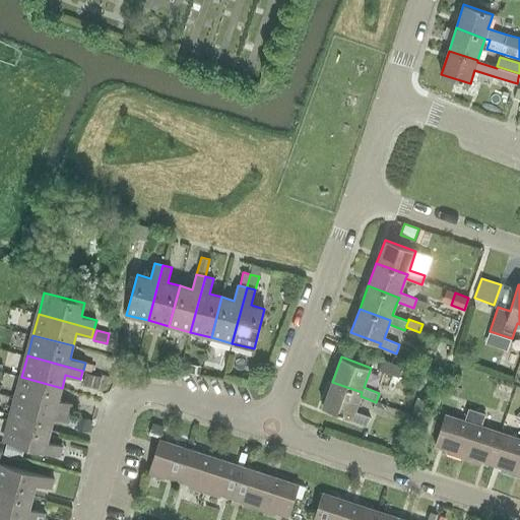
[(403,368),(382,360),(378,371),(399,378),(403,368)]
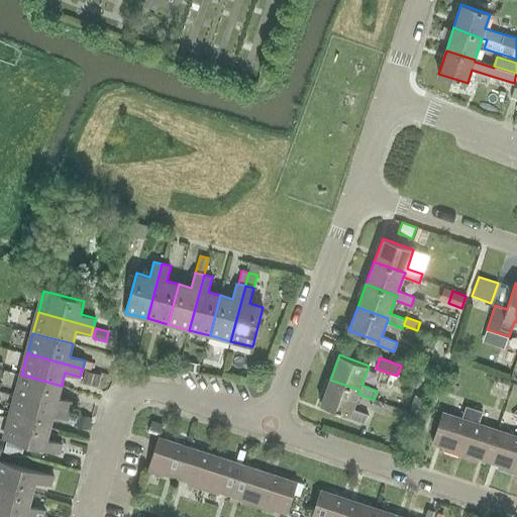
[(442,362),(433,358),(429,370),(437,374),(442,362)]
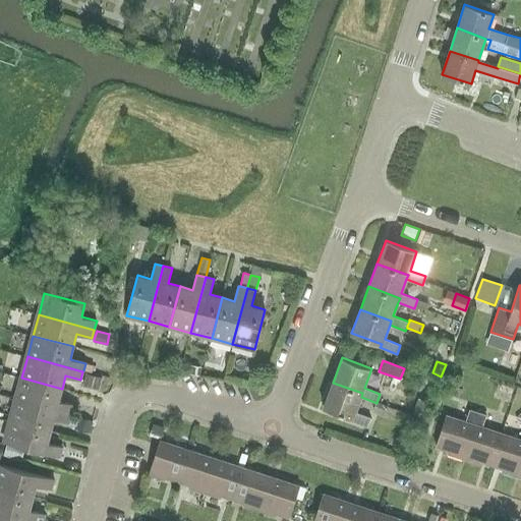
[(85,363),(83,370),(91,372),(93,372),(95,365),(93,364),(85,363)]
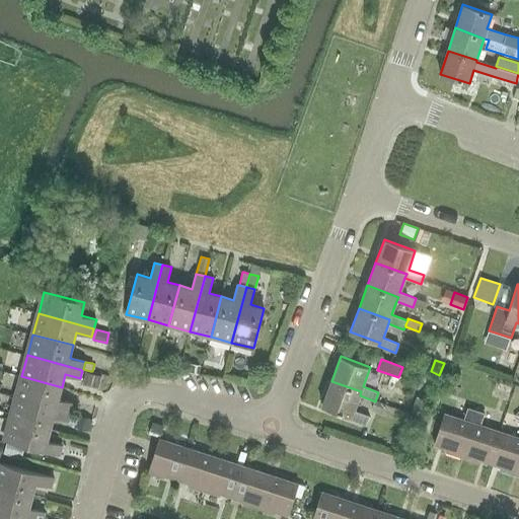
[(191,363),(189,372),(200,374),(201,365),(191,363)]
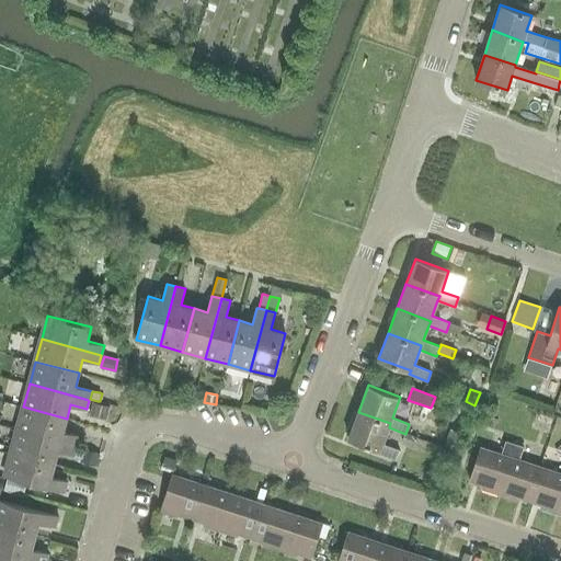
[(91,401),(88,414),(107,420),(111,407),(98,403),(91,401)]
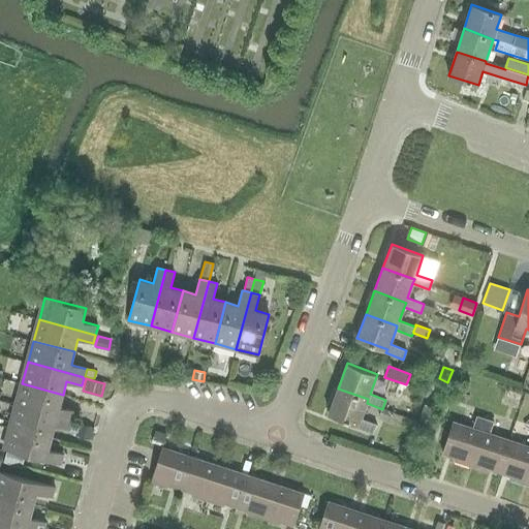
[(17,405),(72,419),(75,411),(60,407),(63,395),(22,383),(17,405)]
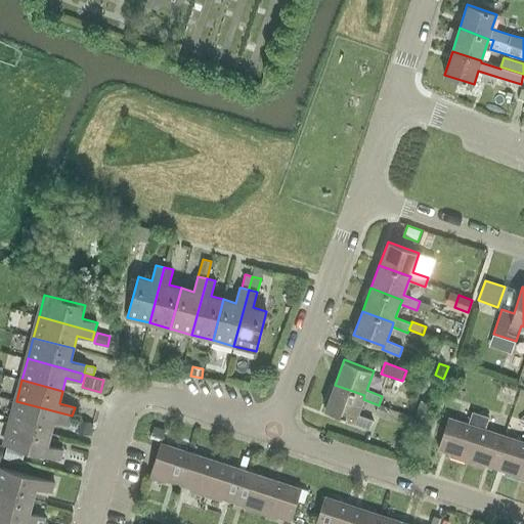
[(364,395),(335,385),(325,409),(354,420),(353,423),(369,429),(373,421),(357,415),(363,399),(364,395)]
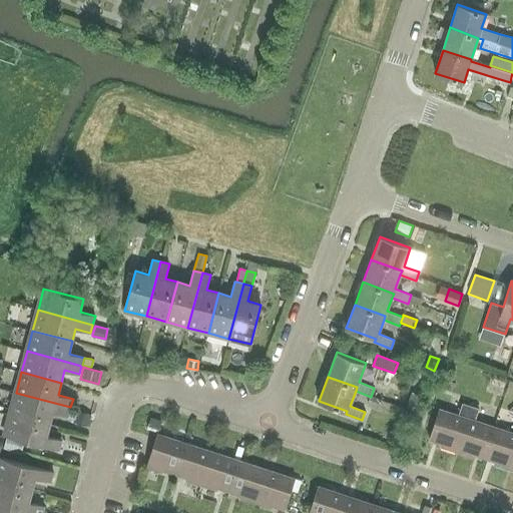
[(10,413),(50,424),(53,412),(68,416),(70,407),(16,393),(10,413)]
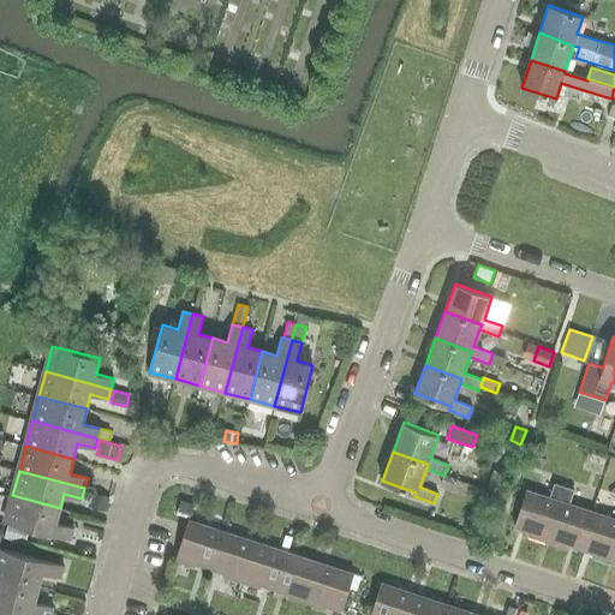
[(508,476),(495,472),(489,490),(503,494),(508,476)]
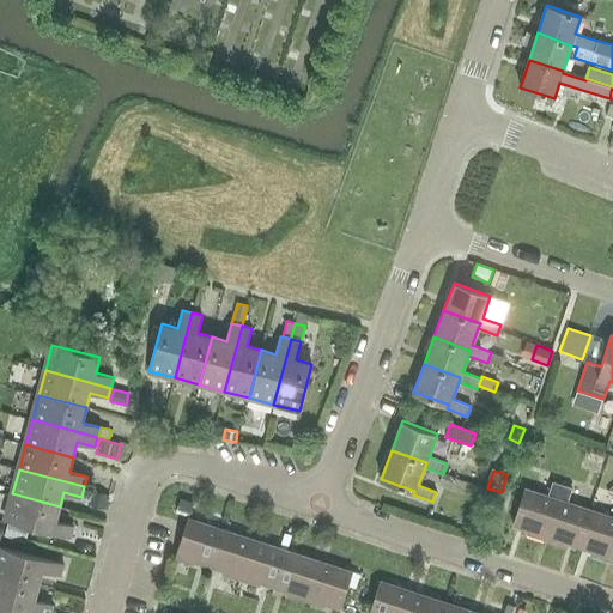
[(526,533),(545,539),(563,485),(552,481),(547,496),(525,489),(513,525),(527,529),(526,533)]
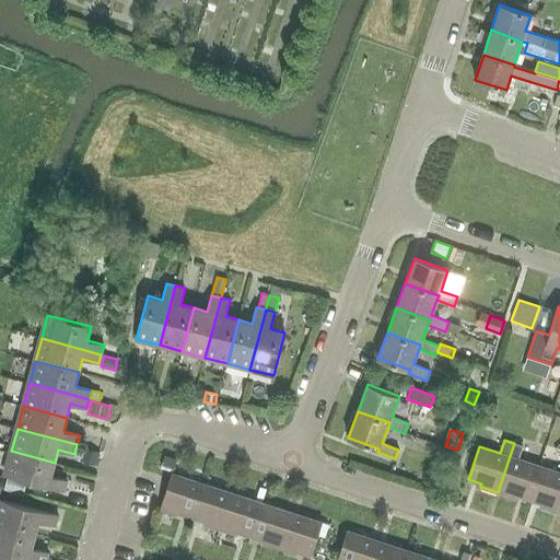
[(516,494),(528,499),(539,466),(518,459),(523,446),(514,443),(498,492),(514,498),(516,494)]
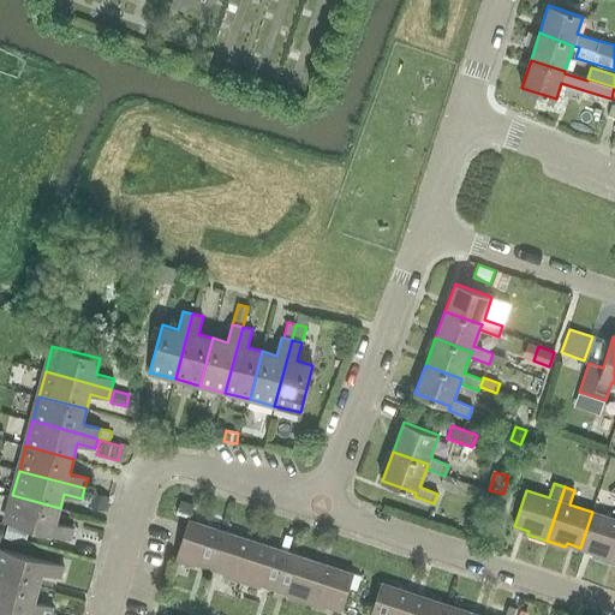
[(91,501),(90,507),(107,511),(111,496),(94,491),(91,501)]
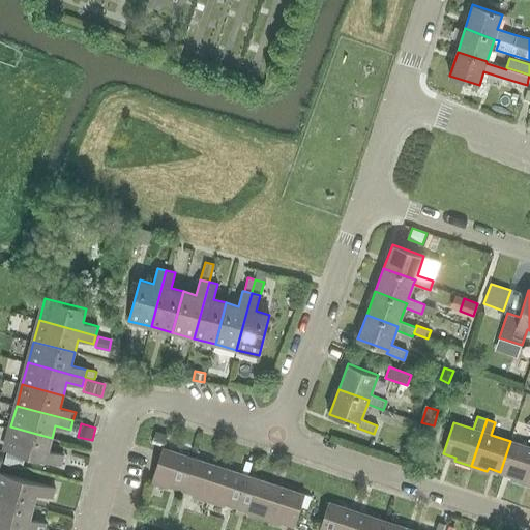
[(48,450),(52,438),(10,427),(4,449),(8,449),(26,454),(61,464),(64,454),(48,450)]
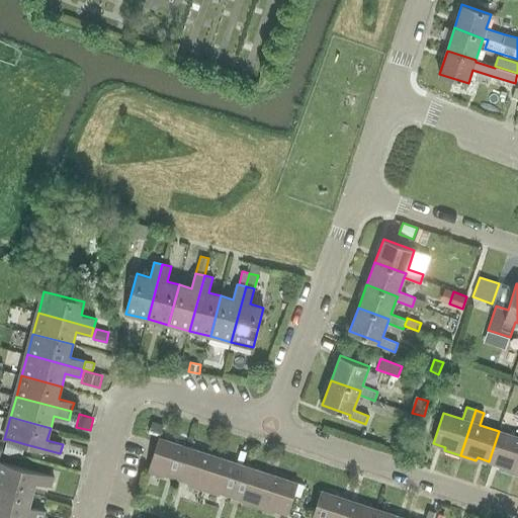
[(154,422),(150,432),(160,435),(164,426),(154,422)]
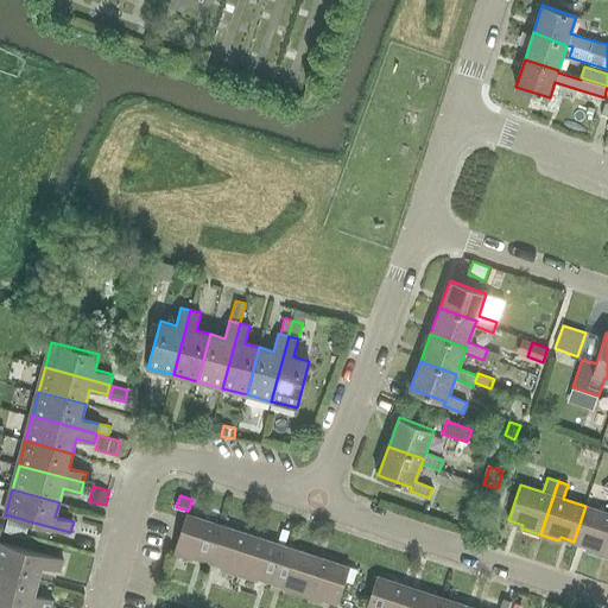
[(587,550),(605,556),(607,546),(607,512),(607,513),(586,506),(574,542),(588,545),(587,550)]
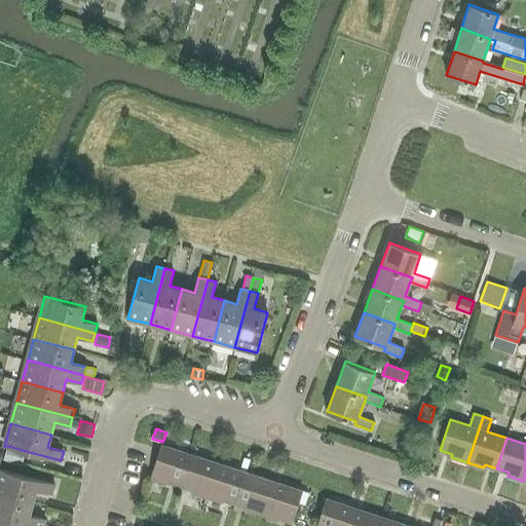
[(180,486),(190,454),(161,445),(150,479),(166,484),(167,482),(180,486)]
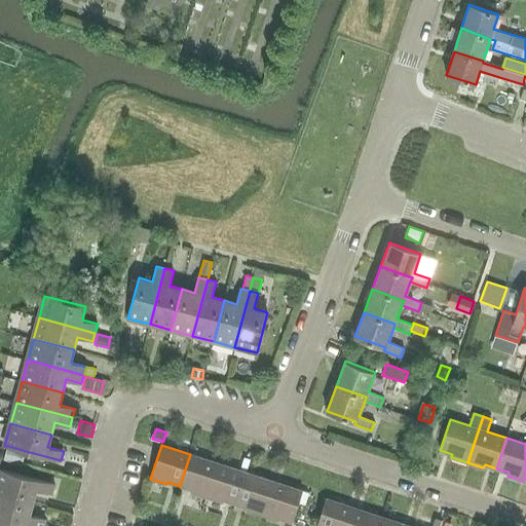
[(8,446),(4,458),(23,463),(26,451),(8,446)]
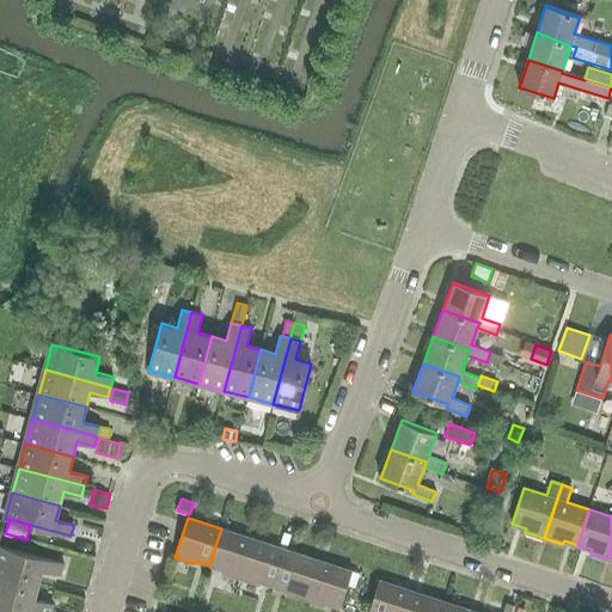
[(240,579),(254,539),(221,528),(209,565),(222,570),(222,573),(240,579)]
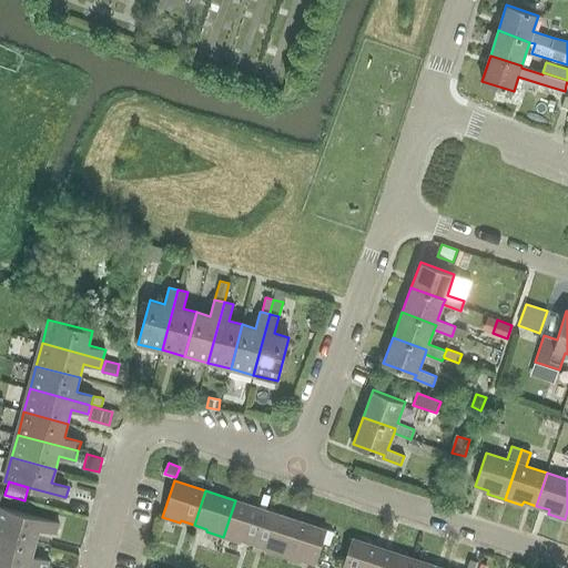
[(254,545),(265,510),(235,500),(223,537),(241,543),(241,540),(254,545)]
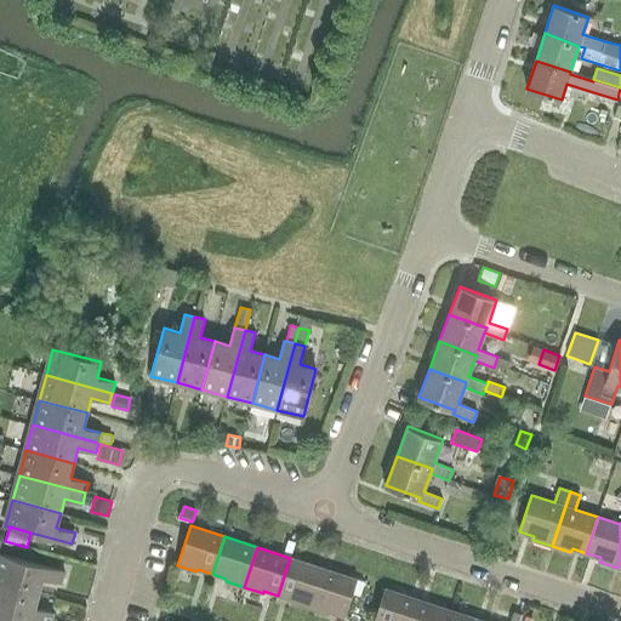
[(0,581),(39,592),(44,577),(62,582),(64,571),(0,554),(0,581)]
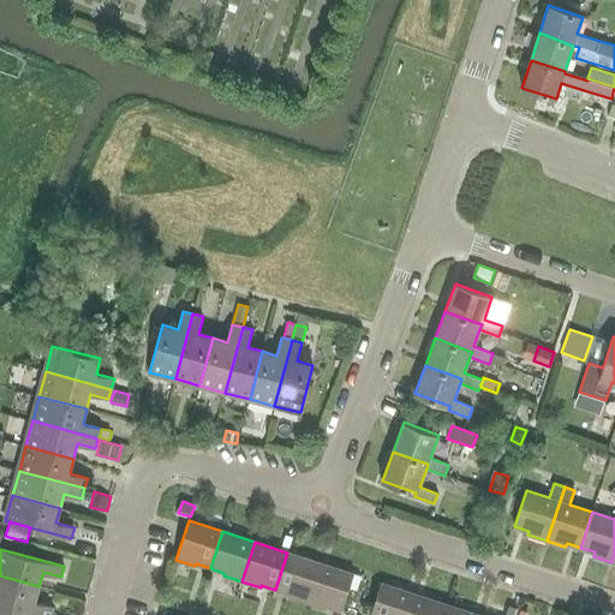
[(308,603),(321,563),(287,553),(275,590),(290,595),(288,597),(308,603)]
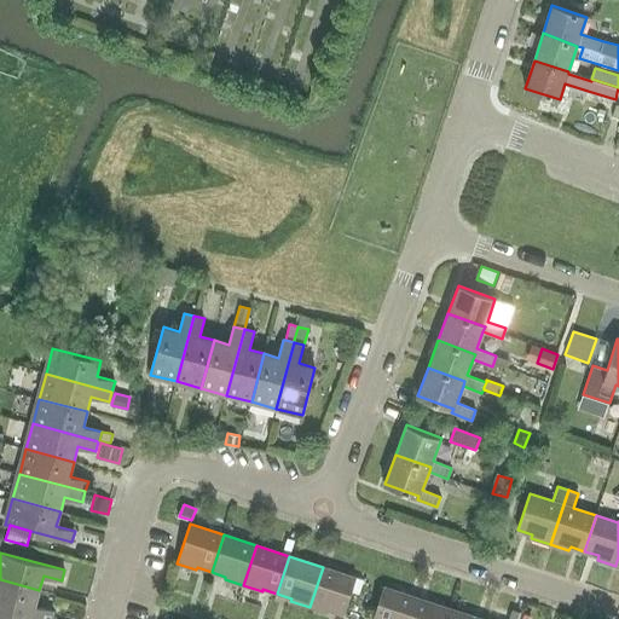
[(357,578),(323,567),(310,607),(328,613),(329,611),(343,615),(357,578)]
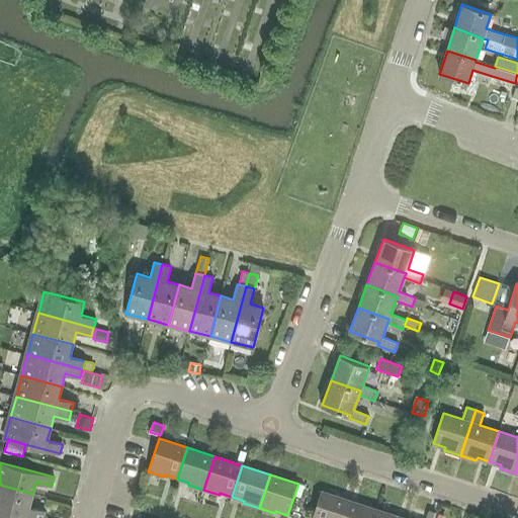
[(0,507),(38,517),(42,517),(45,511),(29,507),(32,494),(0,485),(0,507)]
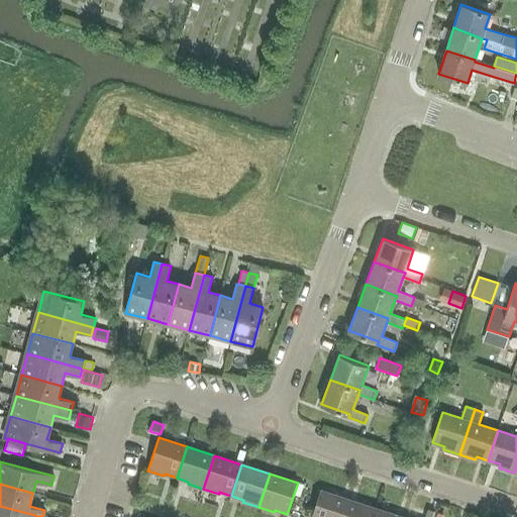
[(342,516),(348,499),(320,490),(311,516),(342,516)]
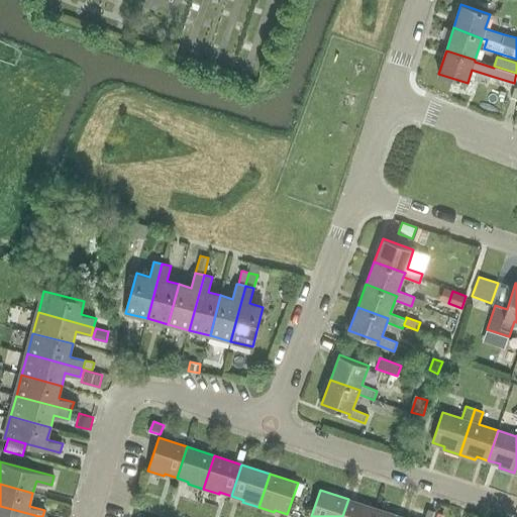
[(373,516),(376,508),(348,499),(342,516),(373,516)]
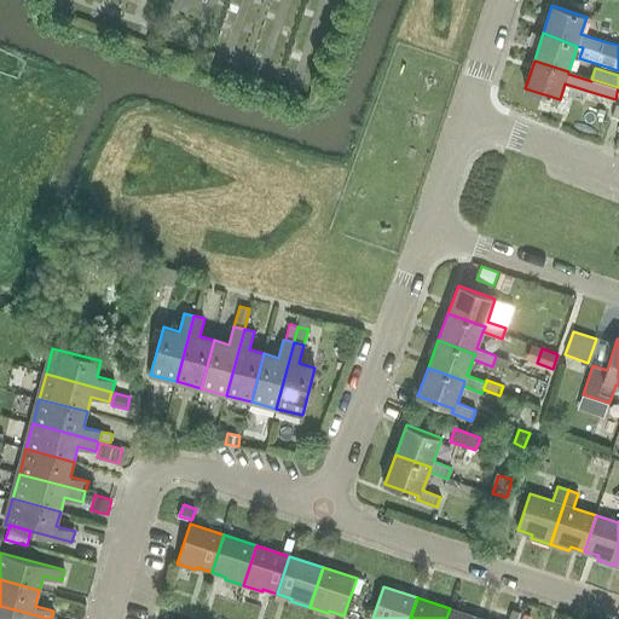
[(0,618),(46,618),(0,606),(0,618)]
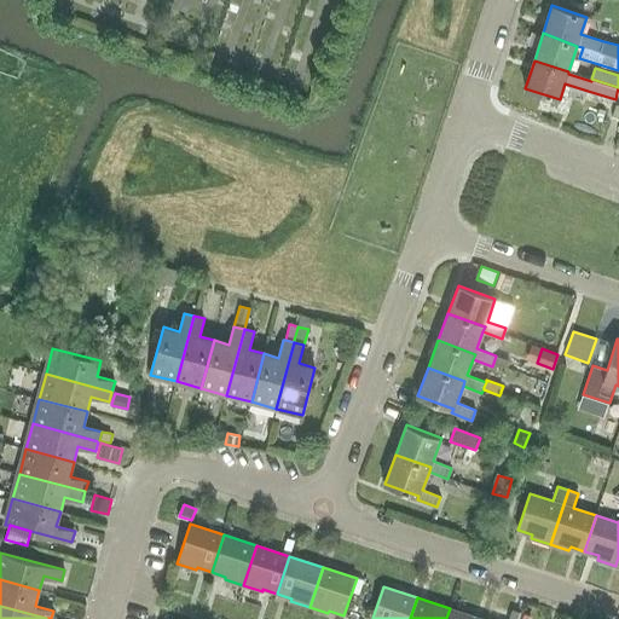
[(482,618),(450,608),(446,618),(482,618)]
